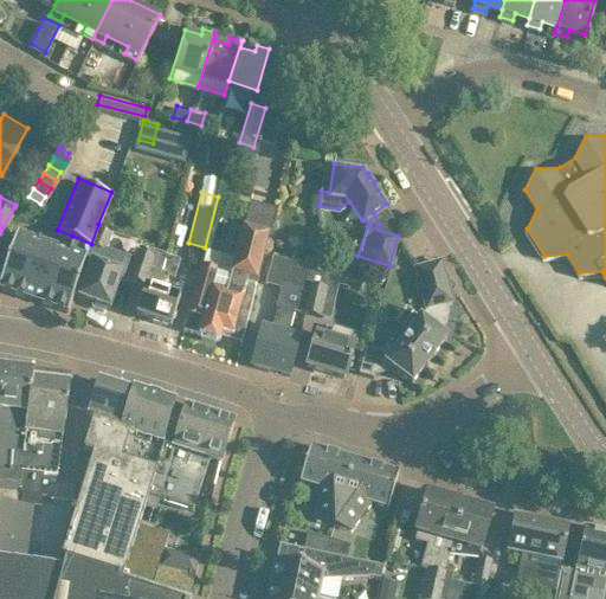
[(110,229),(98,224),(91,244),(76,285),(75,285),(72,291),(72,292),(91,298),(90,303),(103,307),(104,303),(109,304),(120,271),(128,275),(127,278),(143,284),(150,263),(160,266),(165,252),(166,250),(154,246),(153,252),(137,248),(135,257),(126,253),(126,252),(104,245),(110,229)]
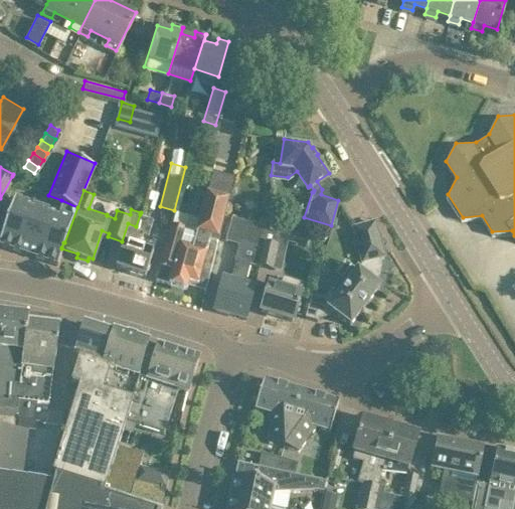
[(155,277),(171,281),(170,284),(182,287),(182,284),(186,285),(188,278),(206,283),(211,264),(227,196),(206,190),(195,229),(184,226),(170,222),(155,277)]
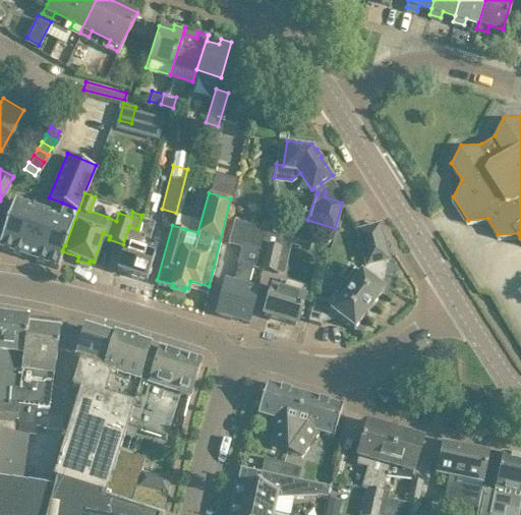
[(14,197),(0,237),(0,244),(58,265),(62,251),(62,250),(64,245),(65,245),(78,210),(62,203),(59,213),(14,197)]
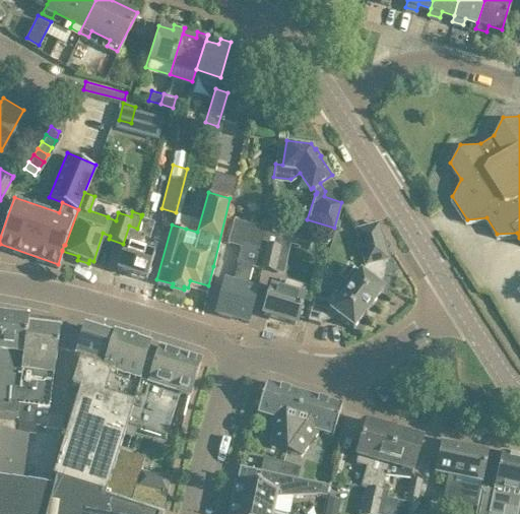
[(270,214),(268,226),(258,264),(276,268),(280,244),(286,218),(270,214)]
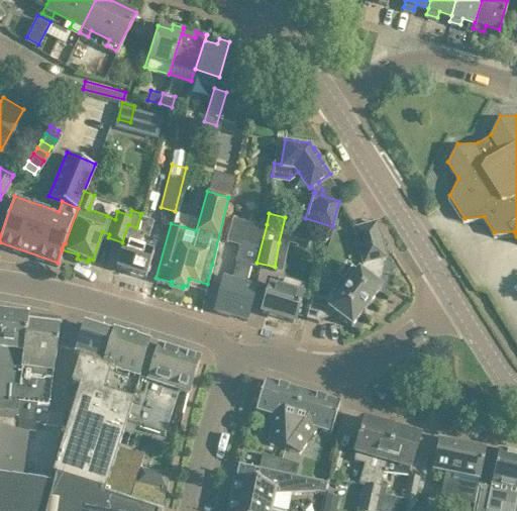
[(152,218),(142,215),(140,215),(136,227),(128,224),(122,242),(114,265),(144,275),(150,256),(152,249),(138,244),(142,232),(147,234),(152,218)]
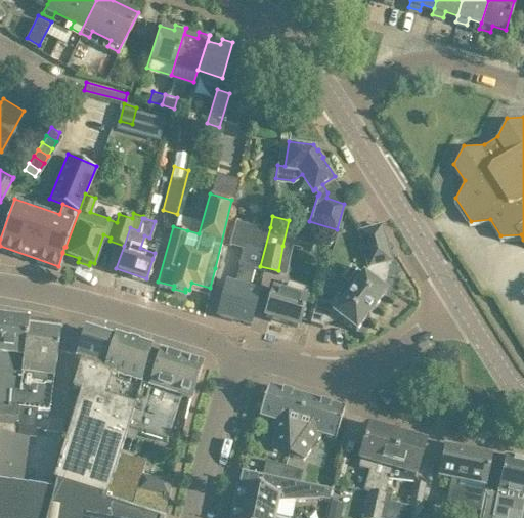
[(260,266),(270,227),(269,227),(235,218),(229,242),(243,245),(237,261),(239,262),(234,281),(226,278),(217,310),(250,320),(259,288),(249,285),(255,265),(260,266)]
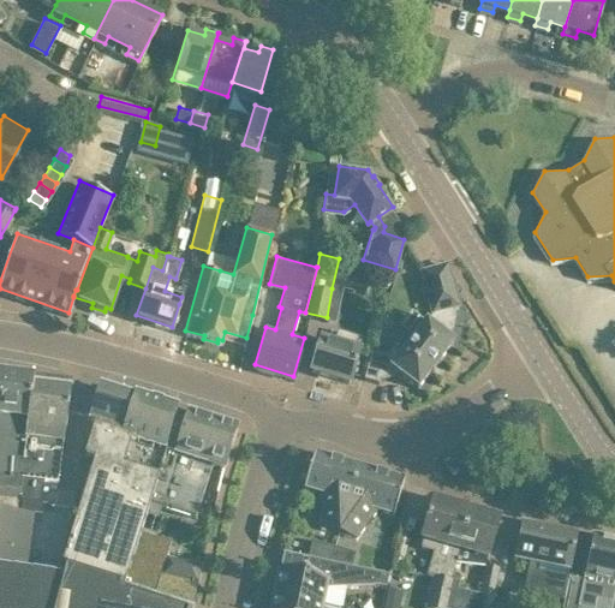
[(372,347),(364,375),(378,379),(378,376),(400,370),(417,383),(430,367),(431,368),(441,356),(439,356),(452,338),(446,333),(451,325),(453,315),(452,304),(458,303),(455,296),(455,294),(454,290),(454,288),(448,266),(447,262),(446,262),(421,268),(433,310),(434,309),(428,319),(427,319),(411,307),(400,322),(407,328),(395,343),(388,353),(372,347)]
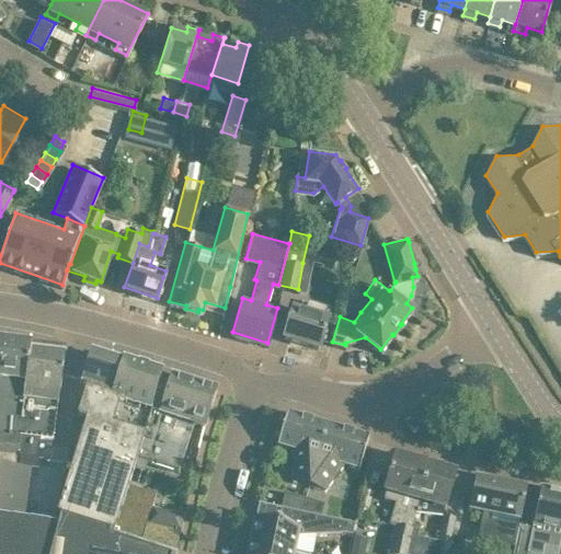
[(308,298),(305,310),(293,306),(290,312),(284,334),(318,344),(330,306),(312,299),(308,298)]
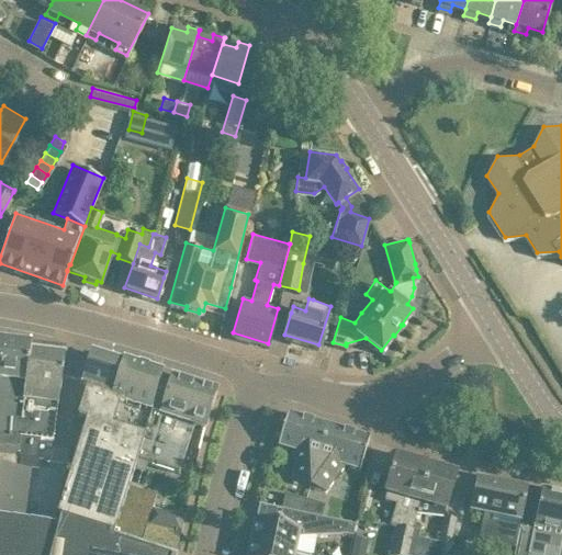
[(0,451),(18,452),(20,452),(37,455),(40,434),(53,437),(58,388),(64,350),(29,346),(30,338),(0,335),(0,337),(0,451)]
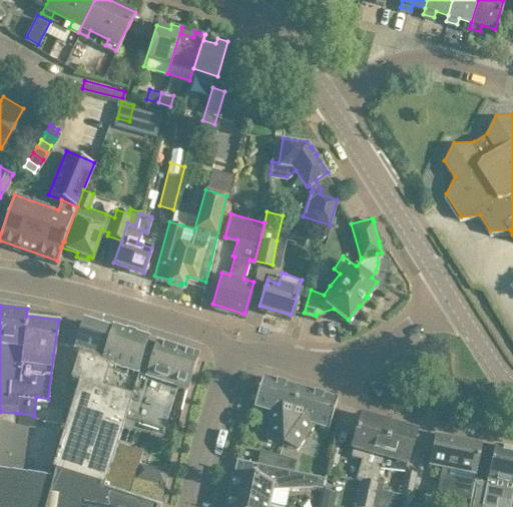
[(50,472),(54,473),(101,488),(102,486),(110,461),(112,462),(120,439),(117,438),(124,416),(134,386),(136,387),(151,341),(146,339),(147,337),(133,333),(134,331),(125,328),(125,330),(111,326),(111,328),(84,320),(84,322),(82,321),(74,347),(79,349),(70,377),(78,379),(50,472)]
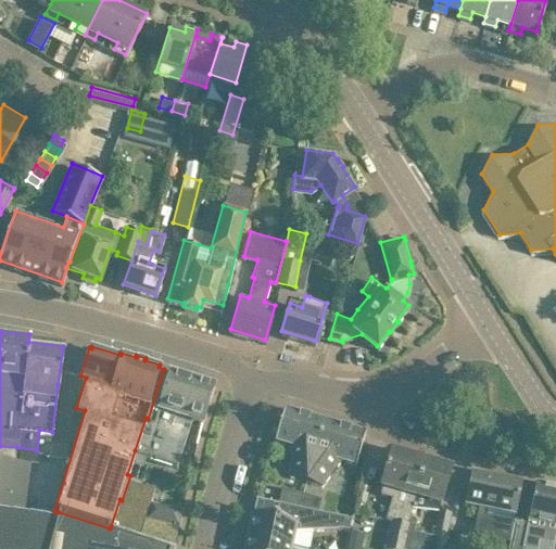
[(164,369),(148,419),(154,420),(143,454),(155,457),(165,460),(176,463),(191,416),(202,419),(212,387),(213,384),(214,382),(212,381),(197,377),(194,377),(187,374),(169,368),(168,370),(164,369)]
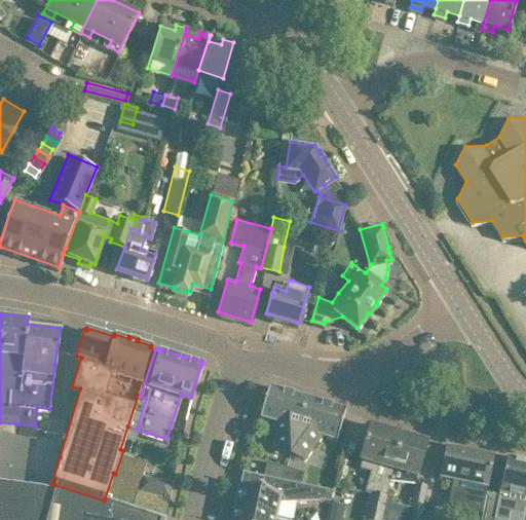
[(274,448),(289,452),(307,394),(268,382),(268,383),(263,402),(259,413),(272,417),(274,448)]
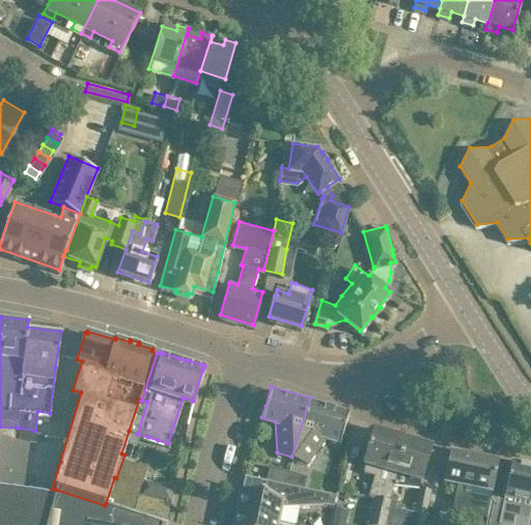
[(310,397),(291,457),(307,462),(325,436),(339,441),(348,410),(310,397)]
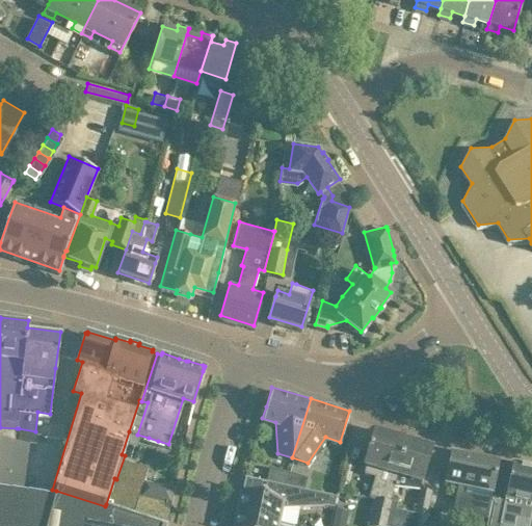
[(0,525),(164,525),(166,523),(165,523),(106,504),(105,506),(56,491),(54,497),(11,483),(19,428),(17,428),(0,427),(0,525)]
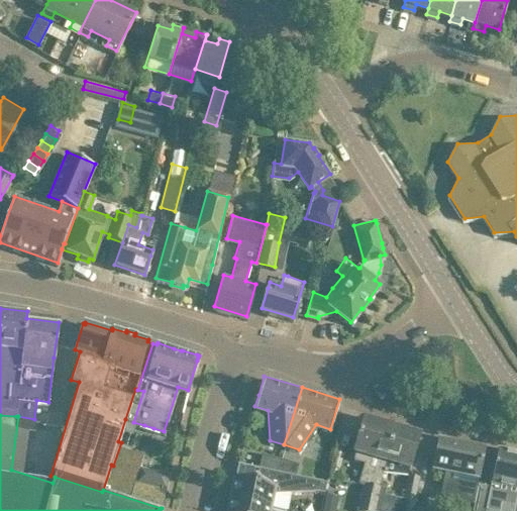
[(378,483),(381,470),(395,423),(364,415),(354,447),(356,448),(354,455),(365,458),(359,480),(364,480),(378,483)]
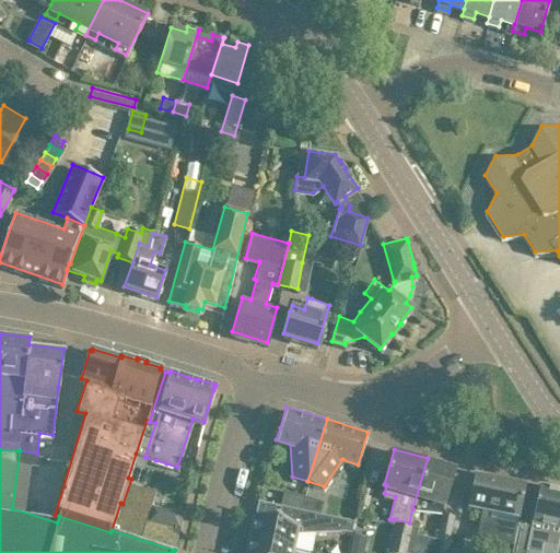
[(454,467),(428,458),(412,508),(441,510),(454,467)]
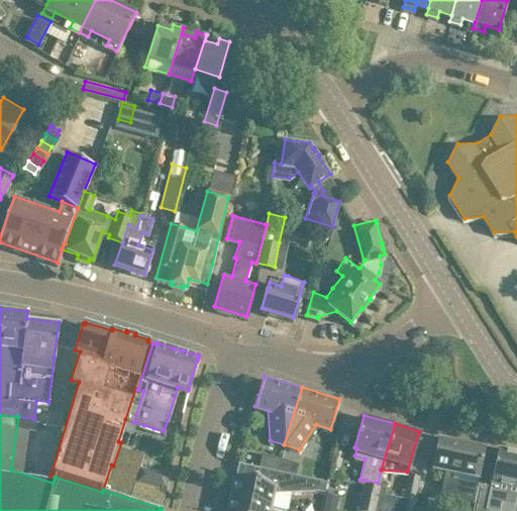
[(434,453),(431,466),(444,469),(439,495),(474,502),(479,480),(478,480),(486,443),(438,434),(434,453)]
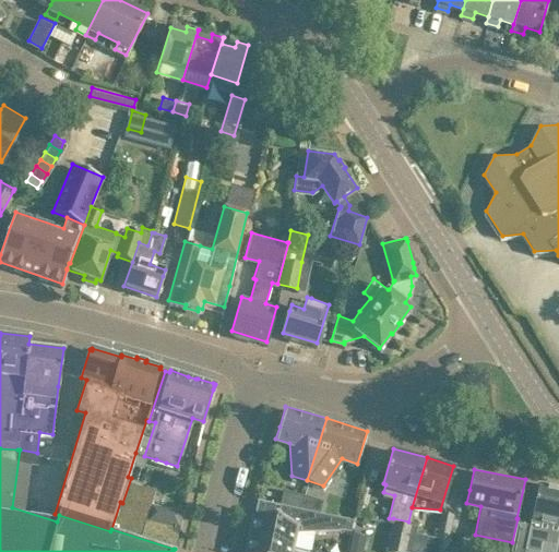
[(155,486),(131,478),(122,503),(120,502),(111,529),(174,549),(179,526),(183,507),(151,500),(155,486)]
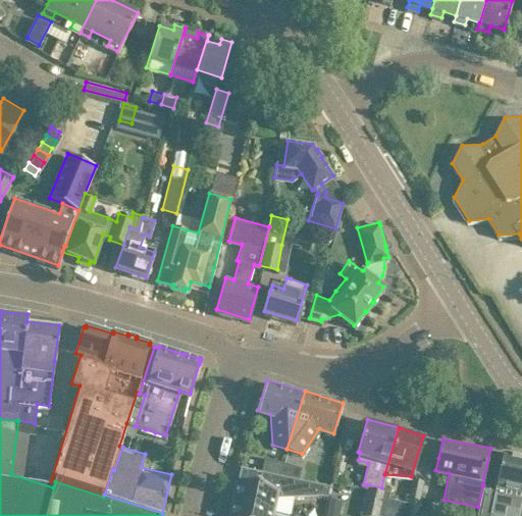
[(478,507),(476,515),(477,515),(489,515),(491,511),(504,514),(506,505),(520,508),(521,499),(521,497),(521,454),(503,451),(499,471),(496,485),(496,487),(483,484),(478,507)]
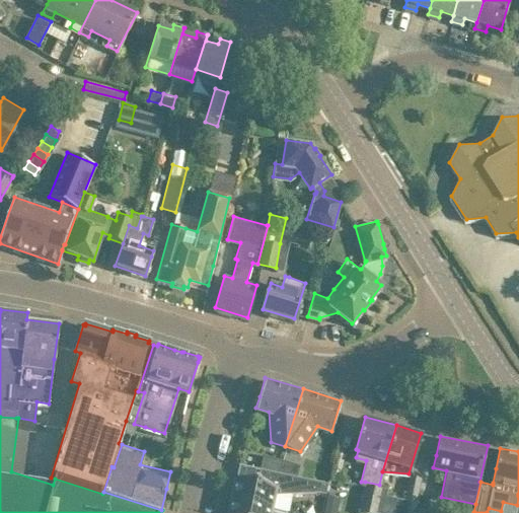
[(263,453),(260,466),(279,470),(282,457),(263,453)]
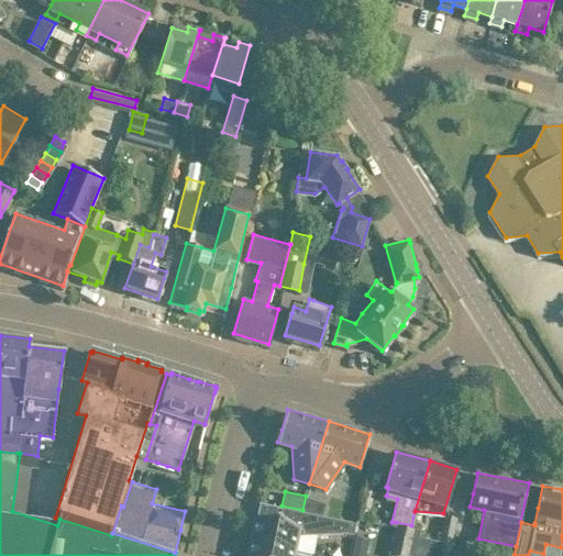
[(302,510),(321,513),(324,501),(306,496),(302,510)]
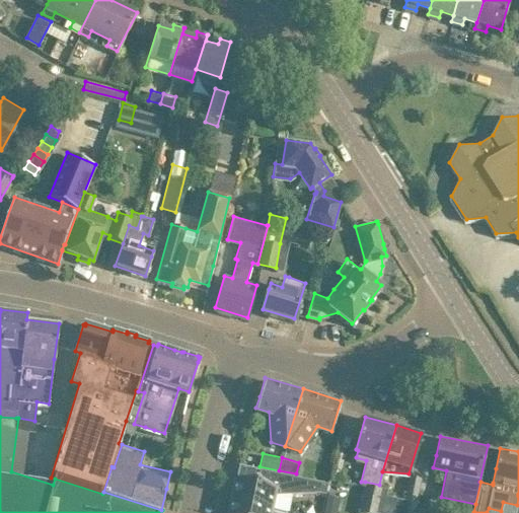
[(231,496),(272,504),(275,492),(319,490),(325,491),(327,481),(307,477),(296,473),(279,470),(260,466),(256,480),(235,474),(231,496)]
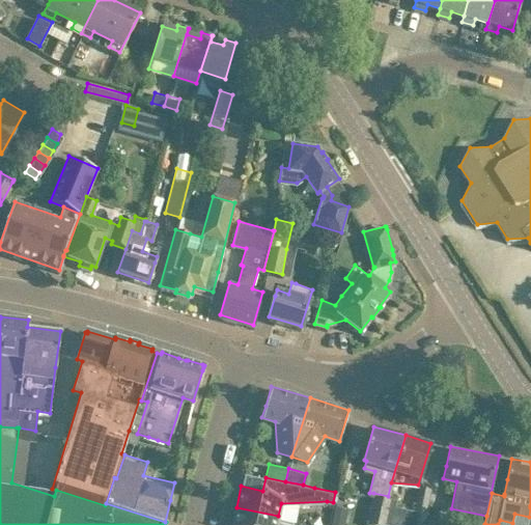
[(419,485),(414,509),(425,513),(430,487),(419,485)]
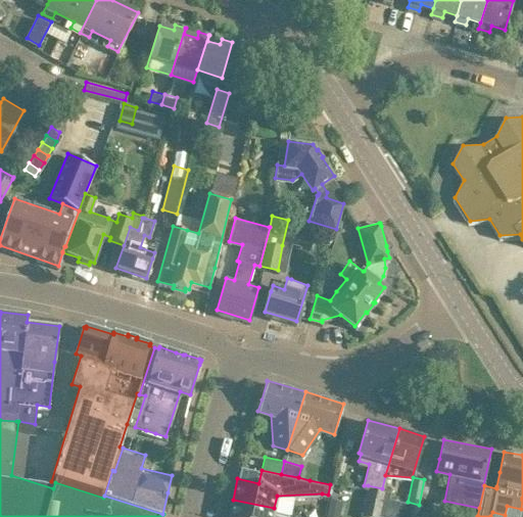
[(389,490),(382,488),(368,485),(363,514),(379,516),(380,516),(387,516),(416,516),(418,510),(419,505),(408,502),(387,498),(389,490)]
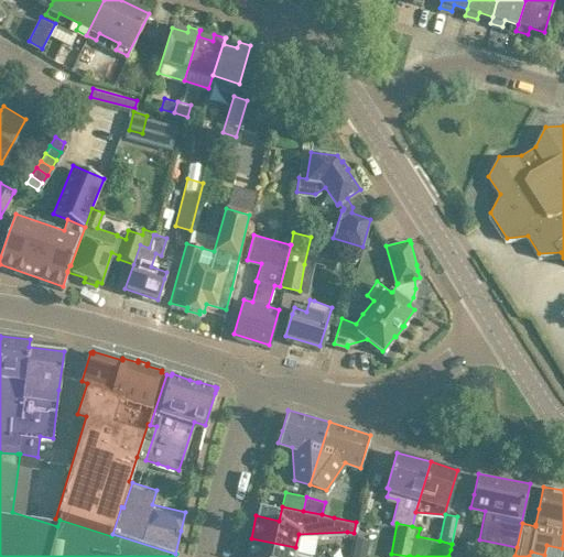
[(351,556),(367,556),(369,535),(355,533),(351,556)]
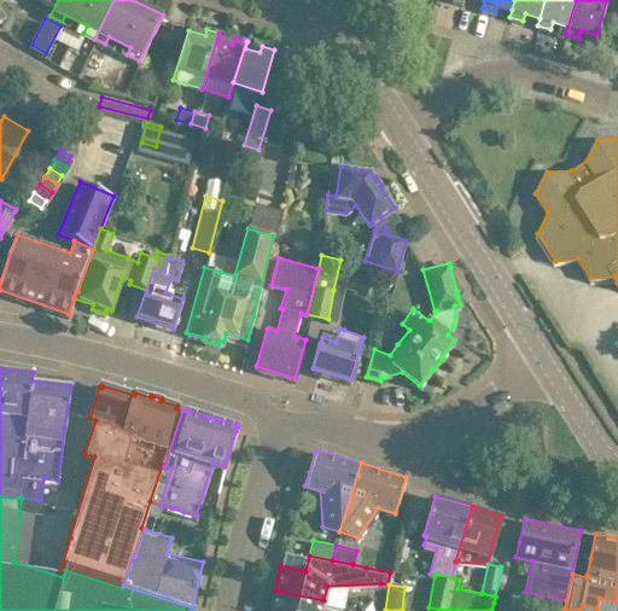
[(321,610),(324,600),(275,591),(270,610),(321,610)]
